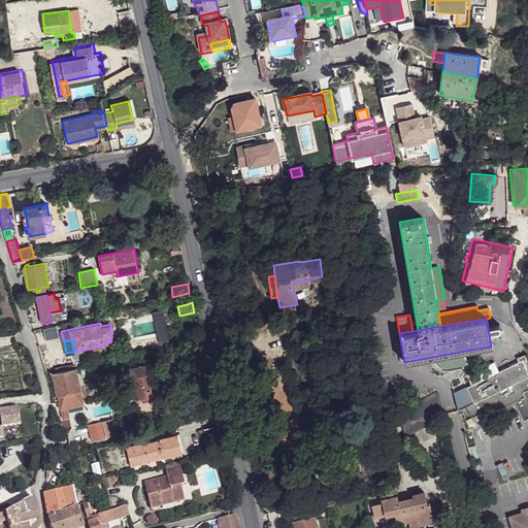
[(465,351),(433,357),(434,362),(437,367),(441,369),(447,370),(462,367),(463,367),(469,364),(465,355),(465,351)]
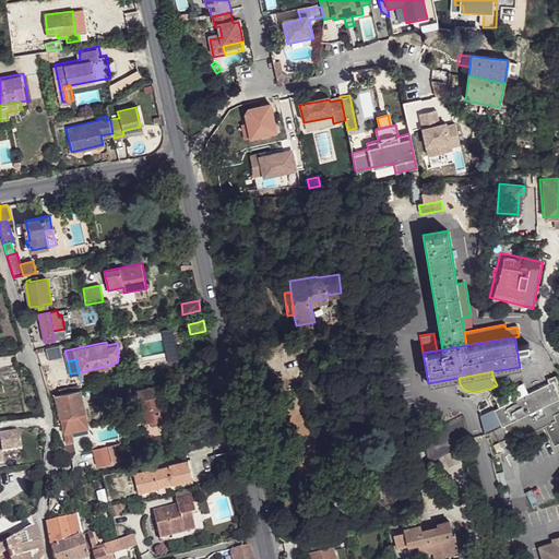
[(482,417),(492,456),(503,451),(499,443),(509,439),(511,444),(556,421),(554,416),(558,413),(558,382),(558,379),(556,376),(547,379),(549,383),(507,404),(497,385),(490,389),(499,407),(482,417)]
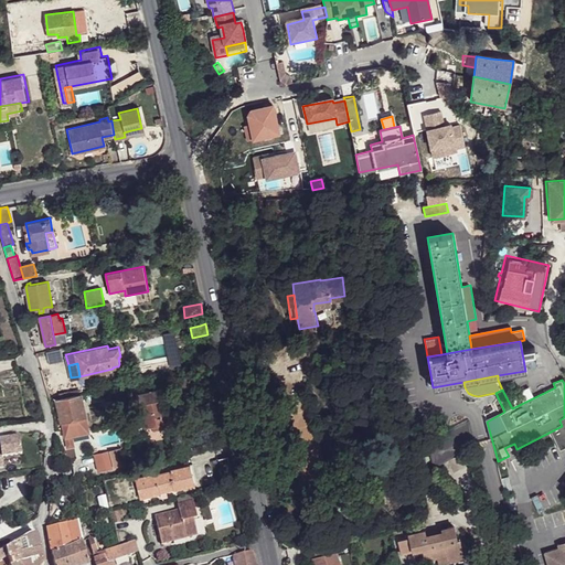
[(139,404),(164,398),(162,388),(137,394),(139,404)]
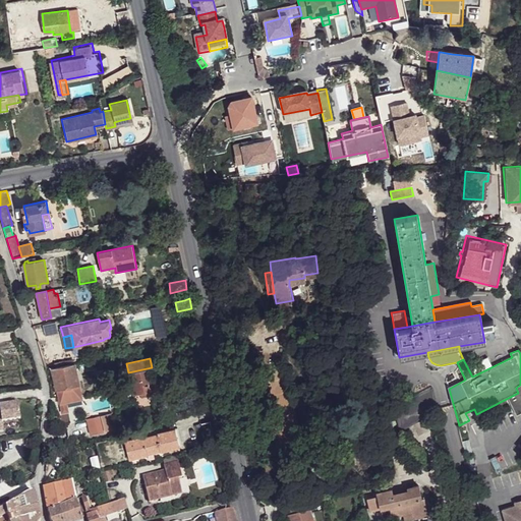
[(183,360),(172,362),(176,380),(187,377),(183,360)]
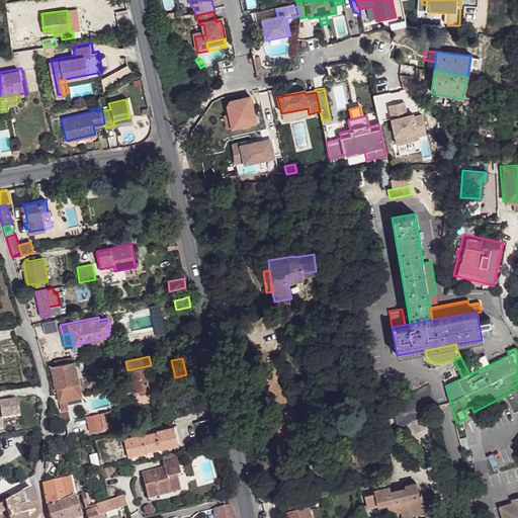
[(79,381),(74,361),(62,364),(55,365),(52,366),(56,386),(61,410),(67,409),(66,400),(82,396),(79,381)]
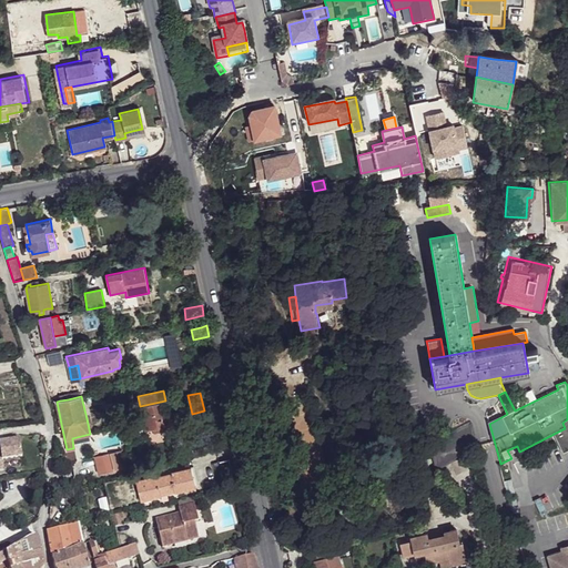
[(140,406),(145,430),(154,429),(160,428),(161,432),(181,426),(178,411),(168,413),(165,401),(140,406)]
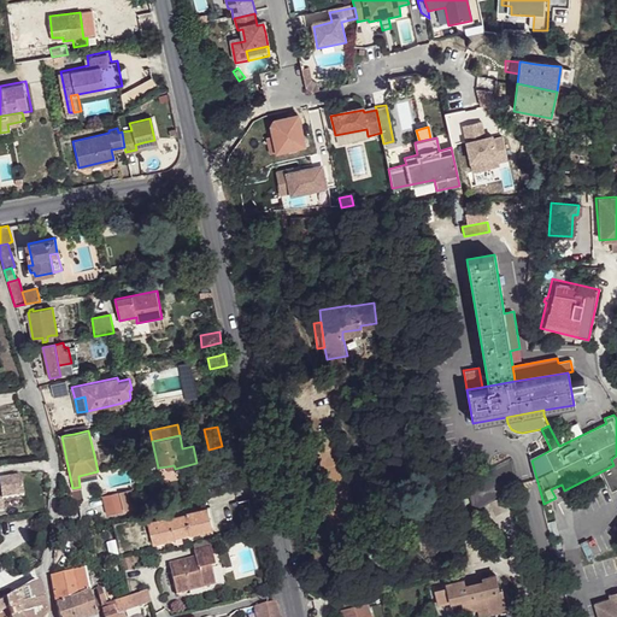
[(512,459),(465,483),(471,509),(519,486),(512,459)]
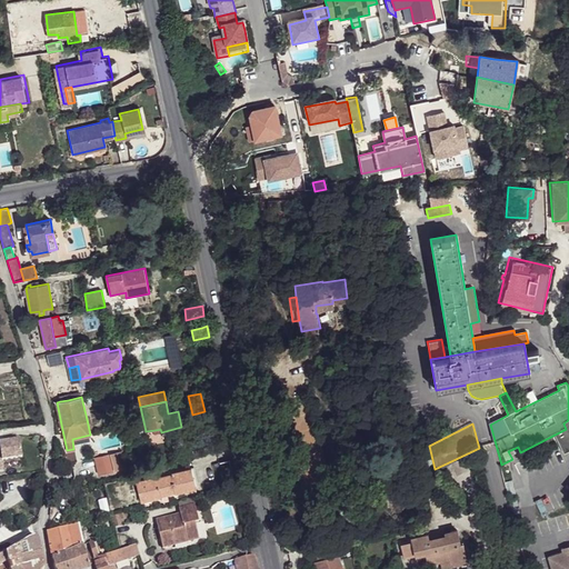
[(0,451),(0,468),(3,468),(1,457),(21,453),(19,438),(0,440),(0,451)]
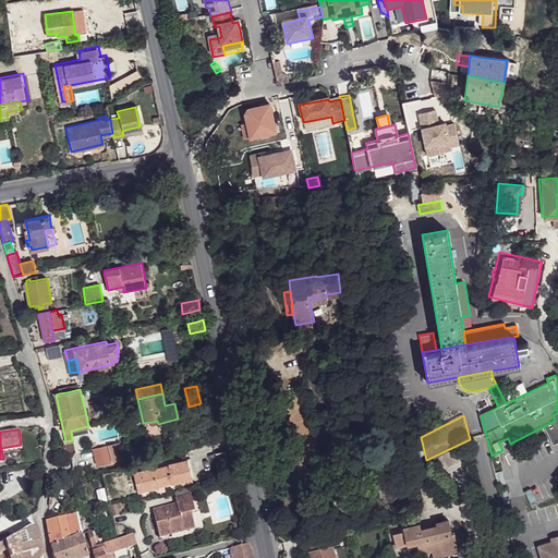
[(94,446),(98,462),(113,458),(113,457),(124,453),(121,438),(94,446)]
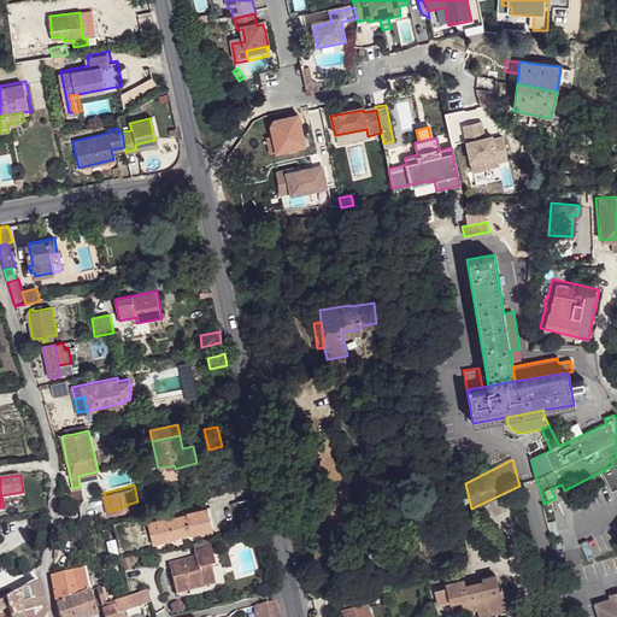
[(154,541),(175,536),(175,535),(189,532),(191,533),(192,533),(198,532),(212,528),(207,506),(191,510),(184,511),(186,513),(170,517),(169,516),(168,516),(147,521),(152,542),(154,541)]
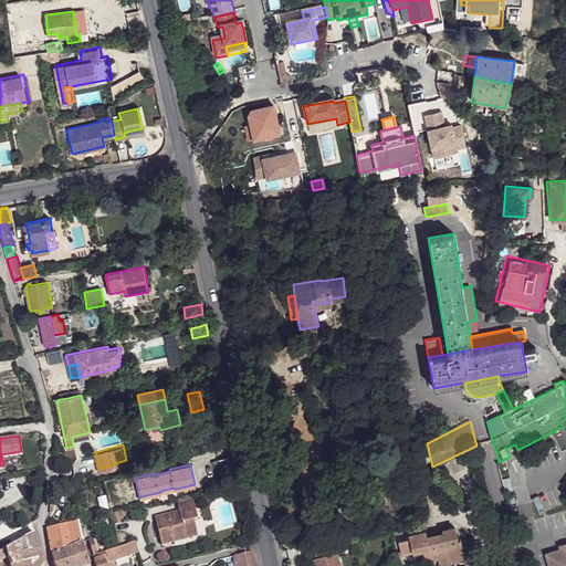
[(168,464),(153,468),(154,473),(155,473),(156,474),(170,471),(169,469),(168,464)]
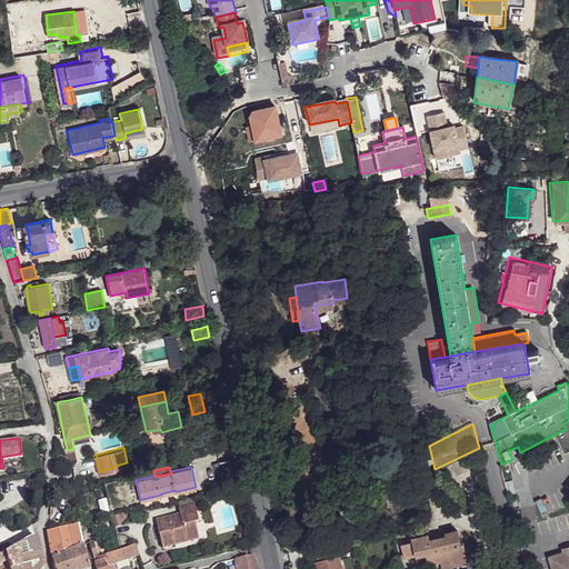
[(161,495),(142,499),(143,505),(178,497),(177,491),(176,491),(175,490),(161,493),(161,495)]
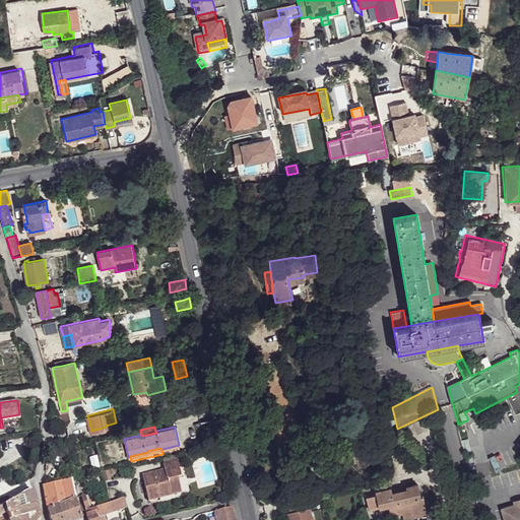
[(160,459),(161,465),(177,461),(175,455),(160,459)]
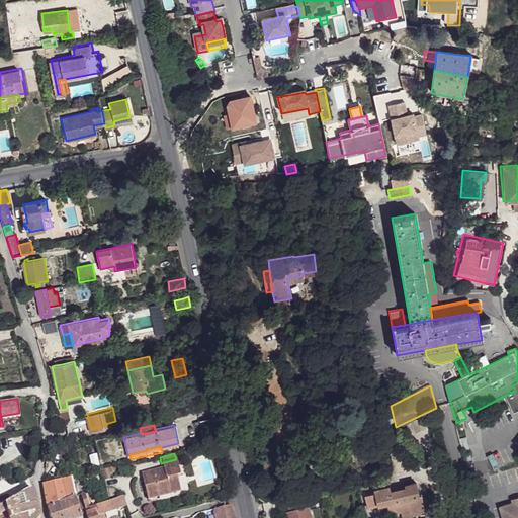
[(162,467),(141,473),(147,499),(157,496),(180,491),(176,476),(180,475),(176,459),(161,463),(162,467)]
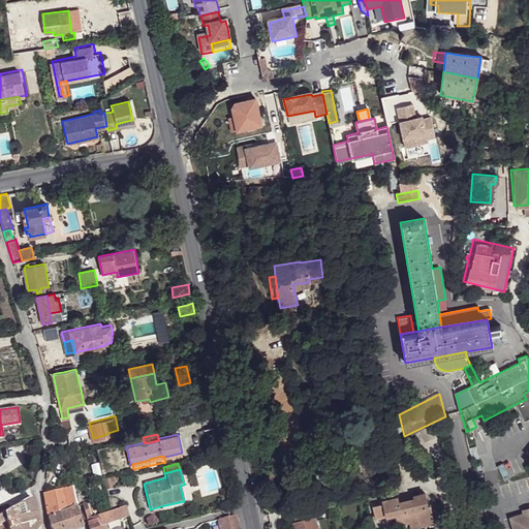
[(103,480),(106,489),(113,487),(112,483),(111,477),(103,480)]
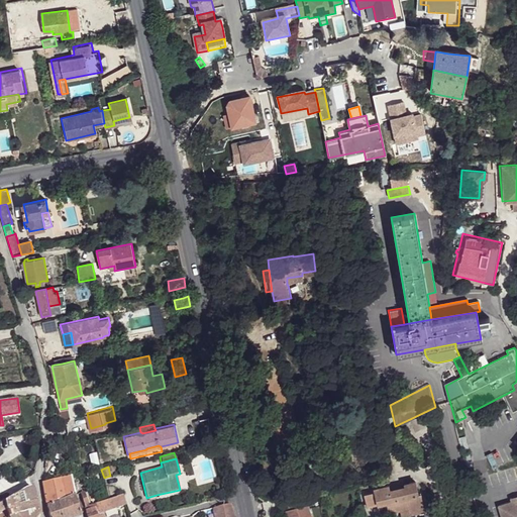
[(43,483),(46,507),(57,503),(75,496),(72,481),(67,483),(63,484),(62,479),(43,483)]
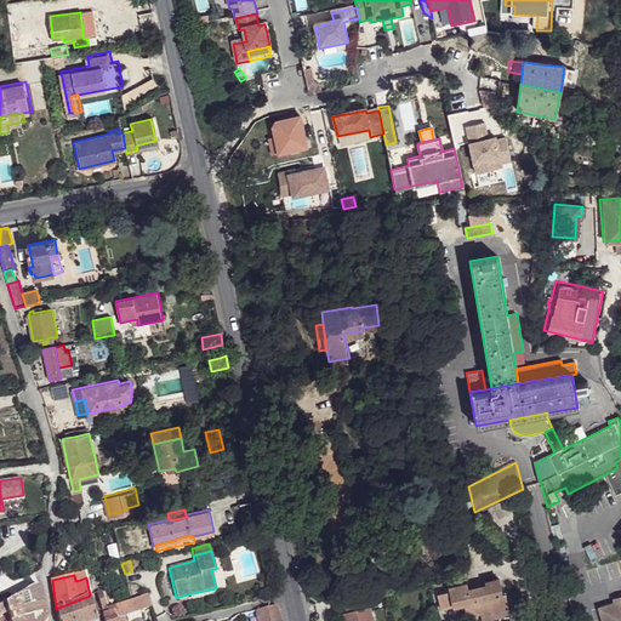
[(463,605),(467,619),(480,615),(493,611),(494,620),(510,615),(505,593),(503,594),(499,577),(485,581),(486,584),(468,587),(467,582),(449,587),(449,592),(437,594),(440,610),(463,605)]
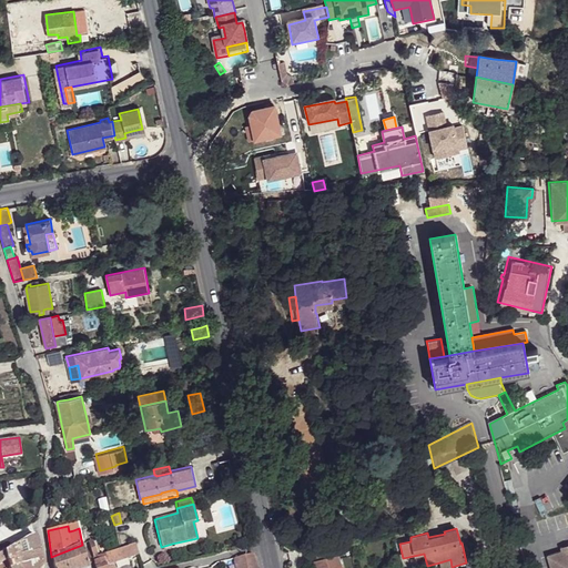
[(8,563),(40,551),(38,543),(36,534),(29,537),(6,553),(8,561),(8,563)]
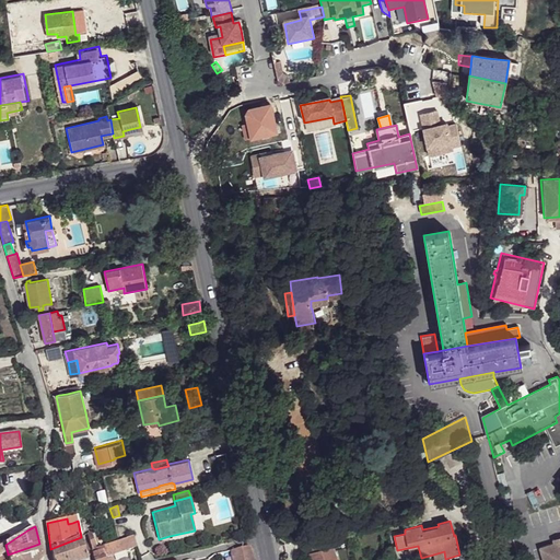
[(91,550),(94,559),(111,559),(109,556),(136,547),(132,536),(91,550)]
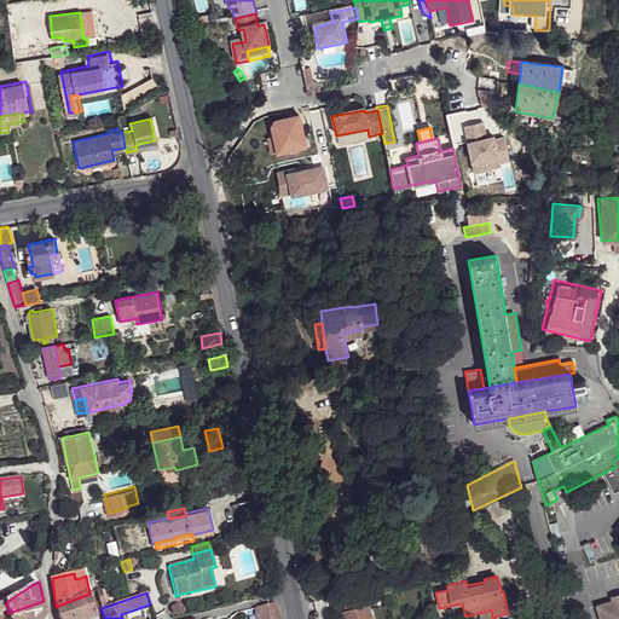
[(68,602),(71,618),(97,618),(90,594),(68,602)]
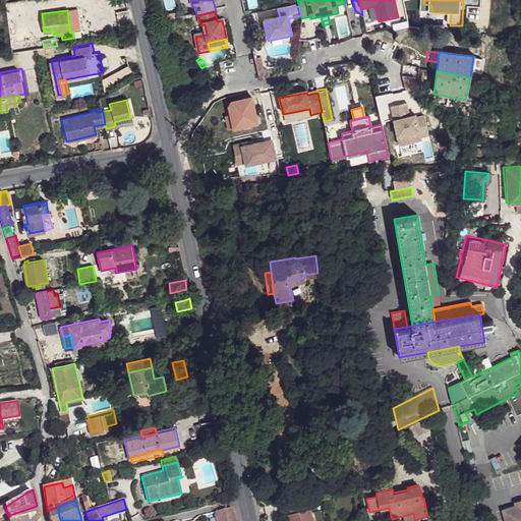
[(291,520),(313,520),(309,508),(306,500),(286,506),(289,514),(291,520)]
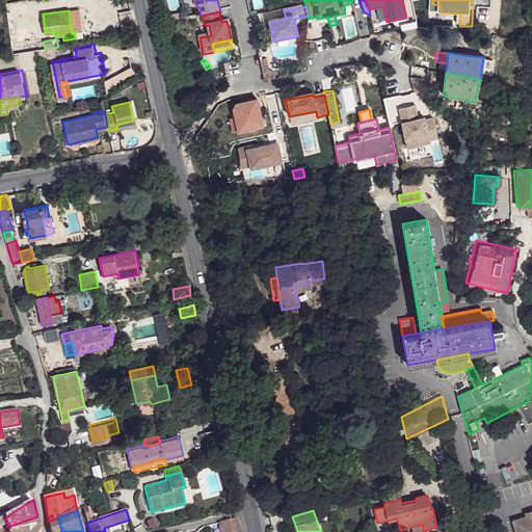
[(40,531),(42,531),(37,516),(7,527),(8,531),(40,531)]
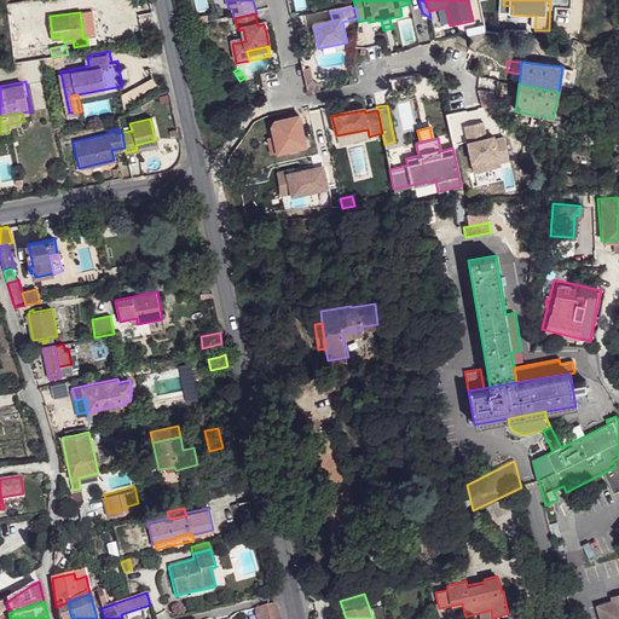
[(618,618),(618,601),(613,603),(597,608),(601,618),(618,618)]
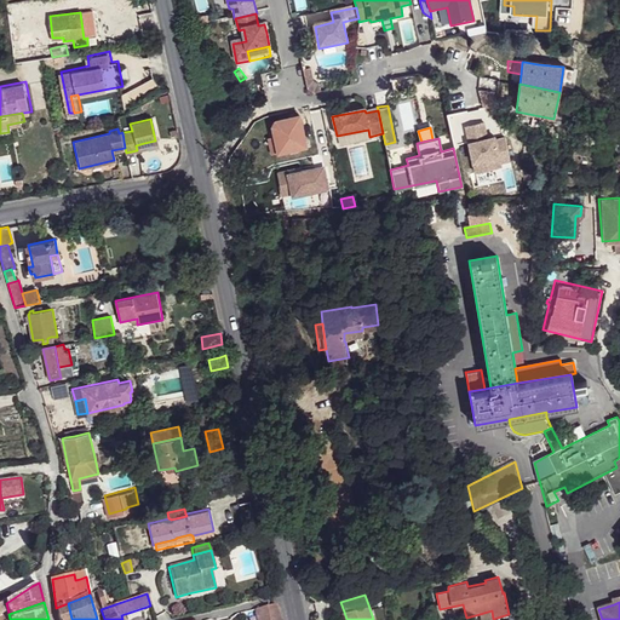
[(72,619),(68,603),(56,608),(58,619),(72,619)]
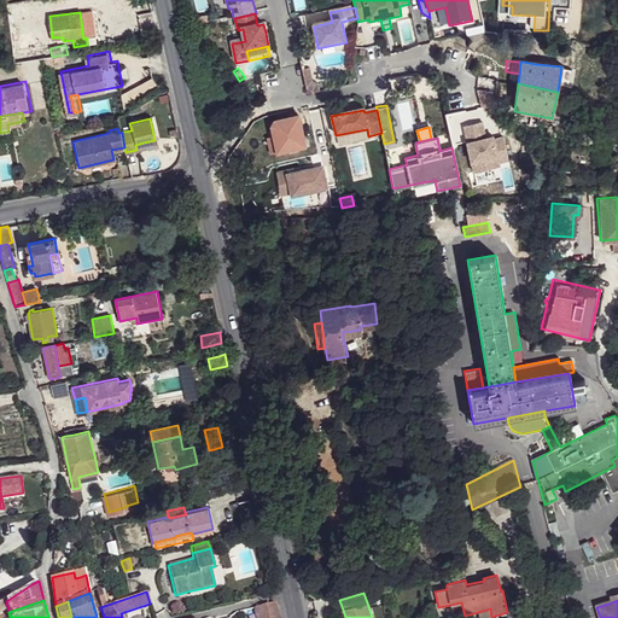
[(278,617),(275,602),(255,607),(257,617),(278,617)]
